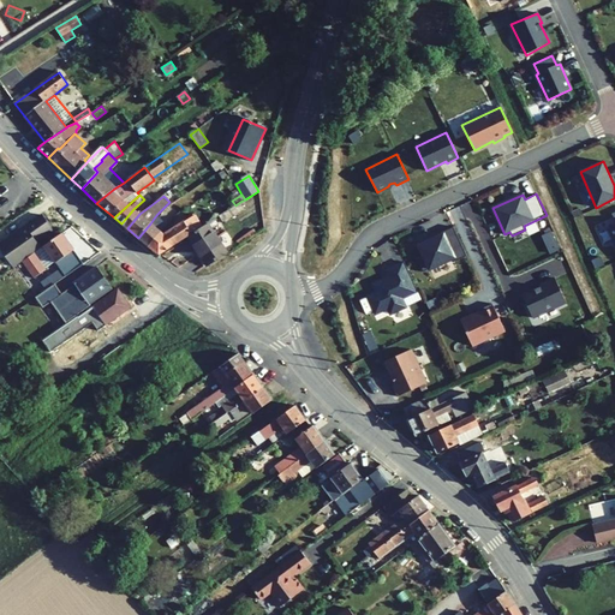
[(52,231),(41,215),(6,239),(22,261),(40,249),(35,242),(52,231)]
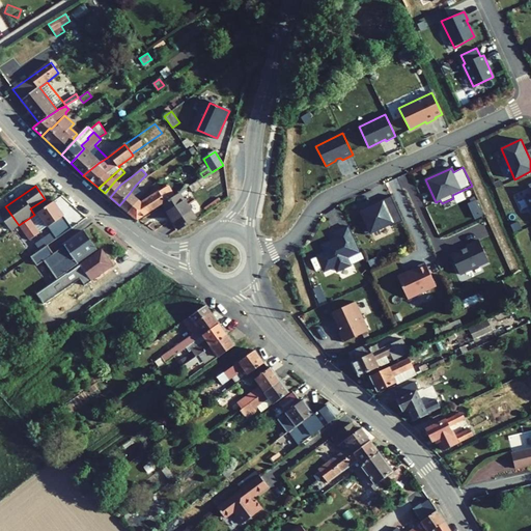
[(130,193),(119,205),(129,213),(139,200),(144,194),(135,186),(130,193)]
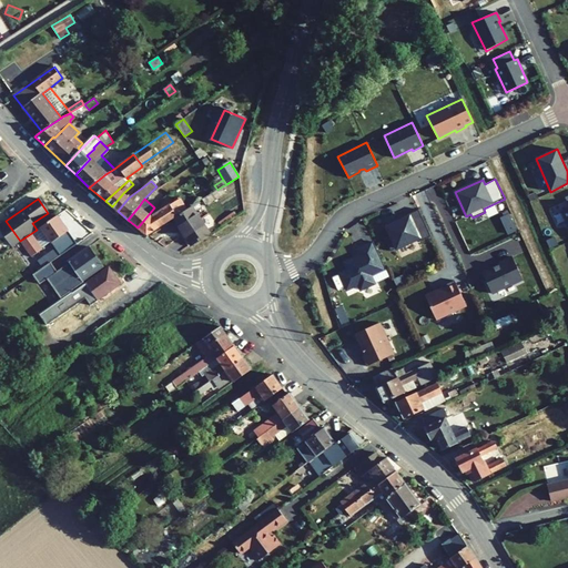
[(146,235),(186,210),(180,199),(151,216),(149,214),(138,227),(146,235)]
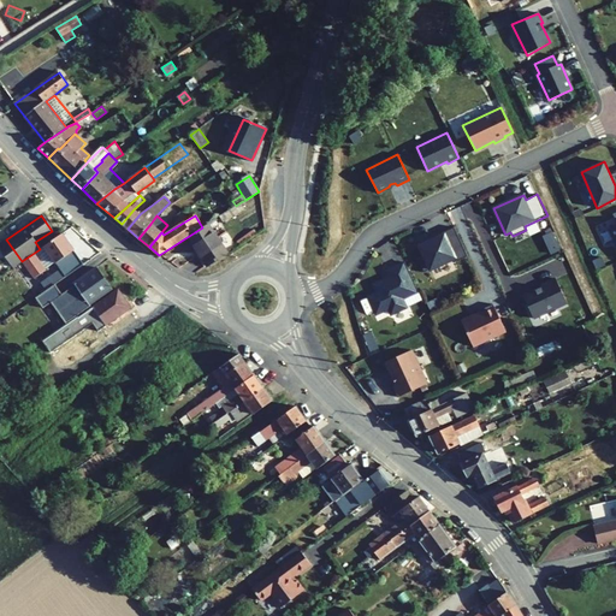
[(208,267),(229,253),(208,224),(188,237),(208,267)]
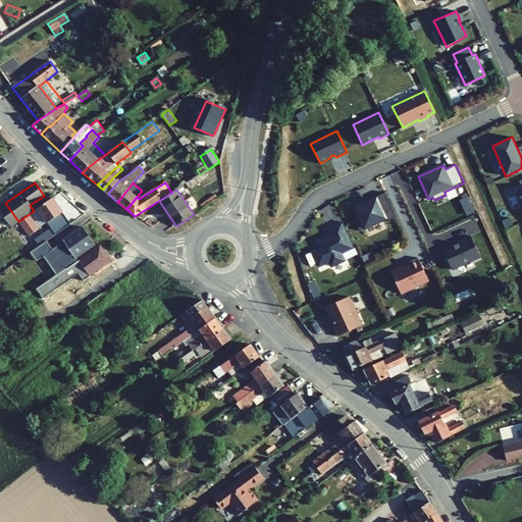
[(396,217),(384,193),(375,197),(375,199),(356,209),(359,216),(354,219),(358,230),(384,219),(386,221),(396,217)]
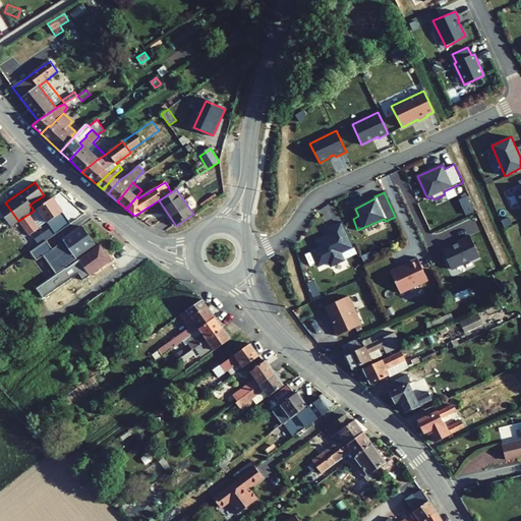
[(70,224),(53,197),(34,211),(18,221),(18,222),(22,227),(25,232),(29,236),(39,228),(39,227),(47,222),(56,234),(70,224)]
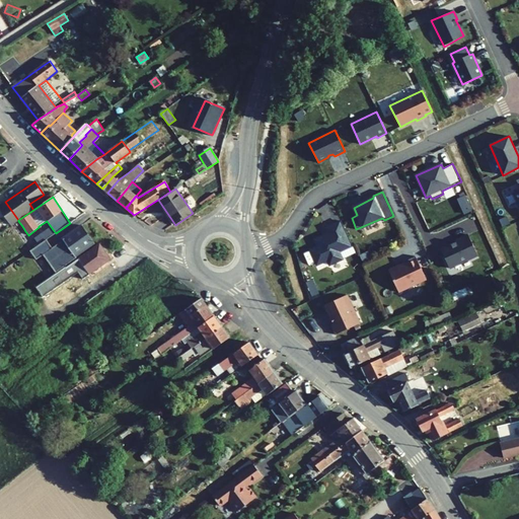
[(18,220),(5,202),(0,205),(0,208),(12,225),(18,221),(18,220)]
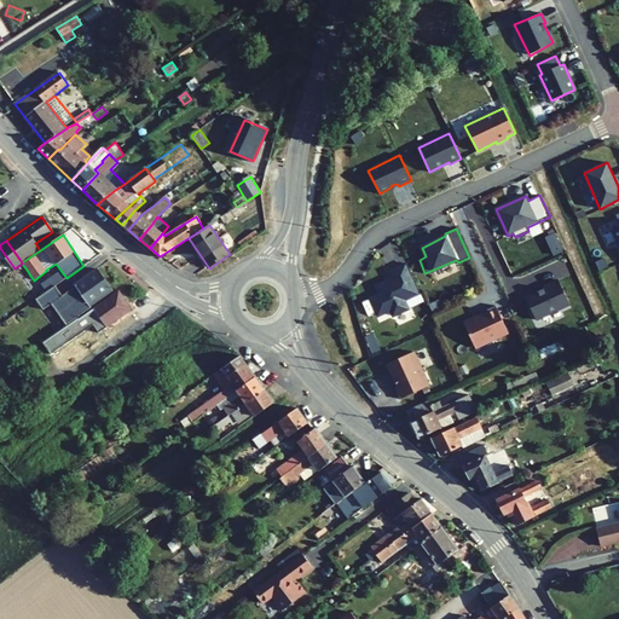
[(420,294),(406,264),(389,272),(392,278),(375,287),(379,294),(370,299),(379,316),(391,311),(393,317),(409,310),(404,301),(420,294)]
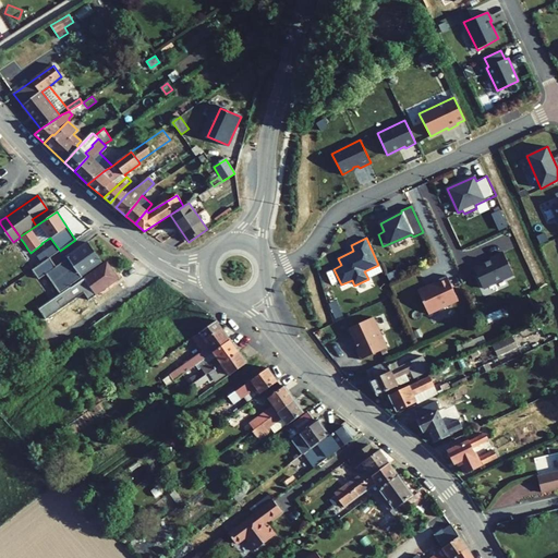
[(101,262),(87,242),(67,256),(68,258),(56,266),(50,257),(33,270),(38,279),(46,275),(59,293),(71,286),(82,278),(81,276),(101,262)]
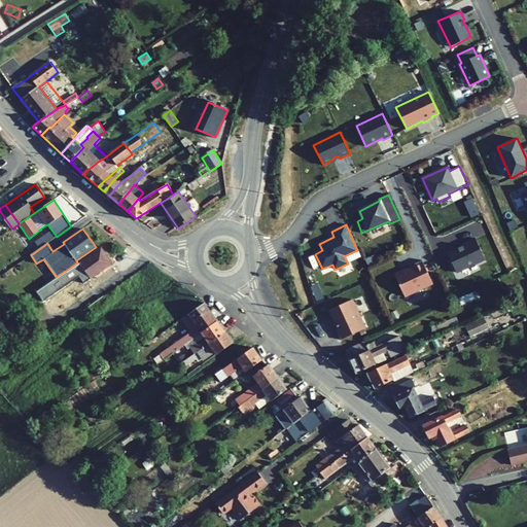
[(464,246),(448,252),(456,273),(485,259),(476,239),(463,244),(464,246)]
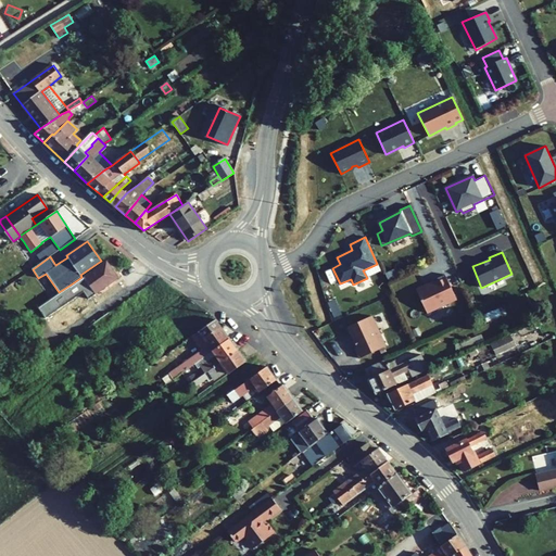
[(81,289),(88,298),(95,292),(96,293),(118,277),(106,261),(72,286),(71,285),(40,305),(46,315),(58,306),(55,304),(74,291),(75,293),(81,289)]
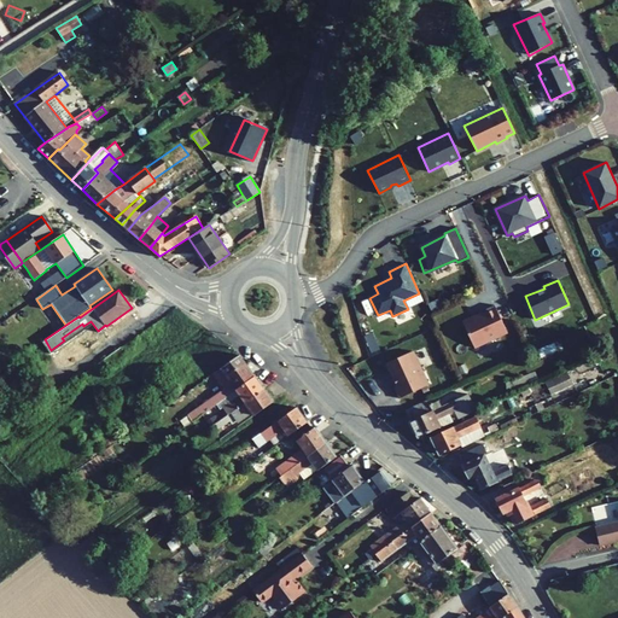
[(507,333),(494,305),(481,312),(482,314),(462,324),(474,349),(507,333)]
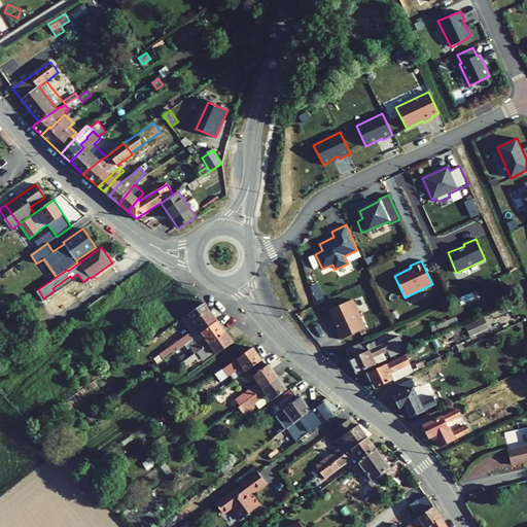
[(93,281),(77,292),(88,308),(103,296),(93,281)]
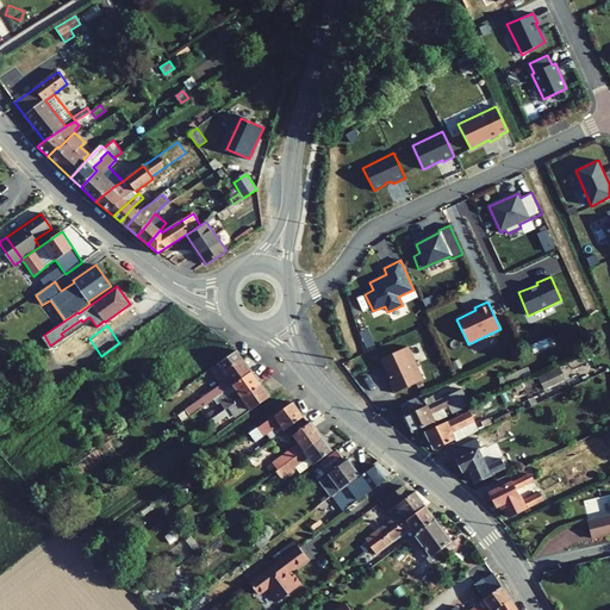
[(551,346),(547,337),(530,344),(534,353),(551,346)]
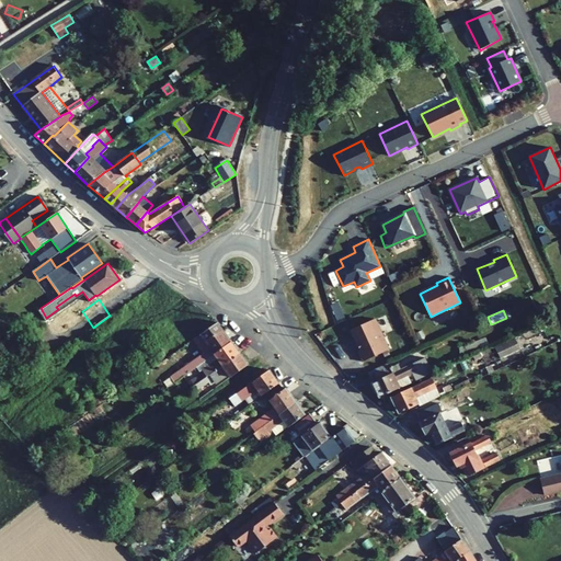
[(376,320),(384,333),(389,330),(382,317),(376,320)]
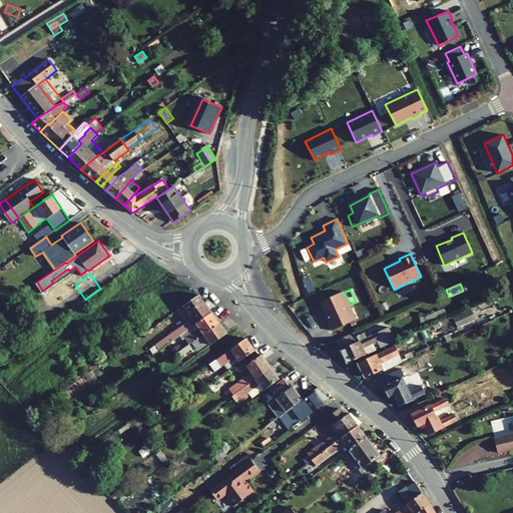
[(343,292),(321,302),(329,321),(328,322),(332,331),(356,320),(343,292)]
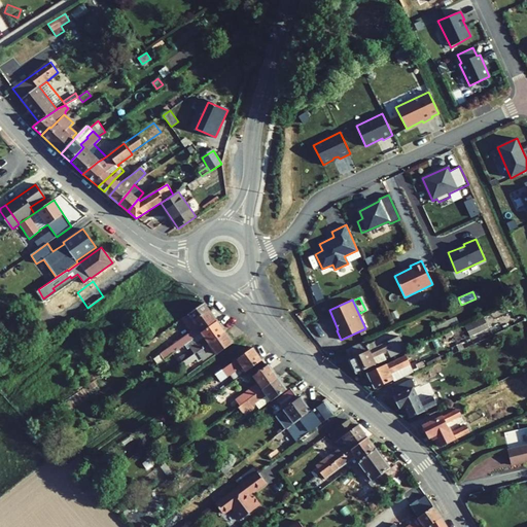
[(184,345),(217,321),(205,303),(182,318),(192,331),(161,354),(164,359),(184,345)]
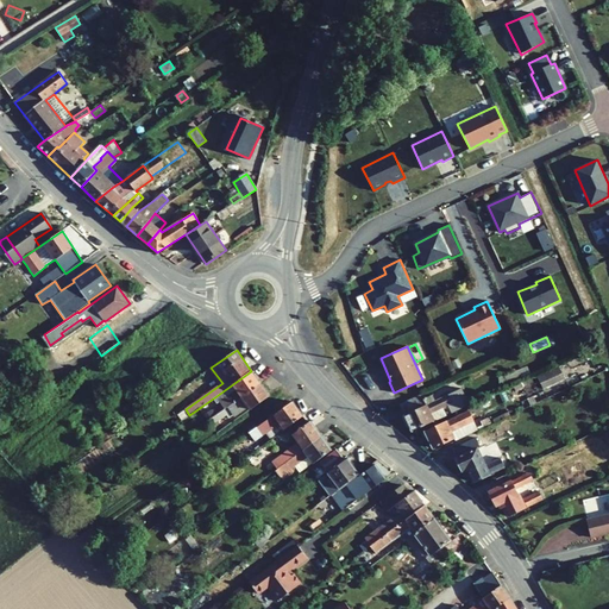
[(529,372),(527,368),(504,377),(507,383),(529,372)]
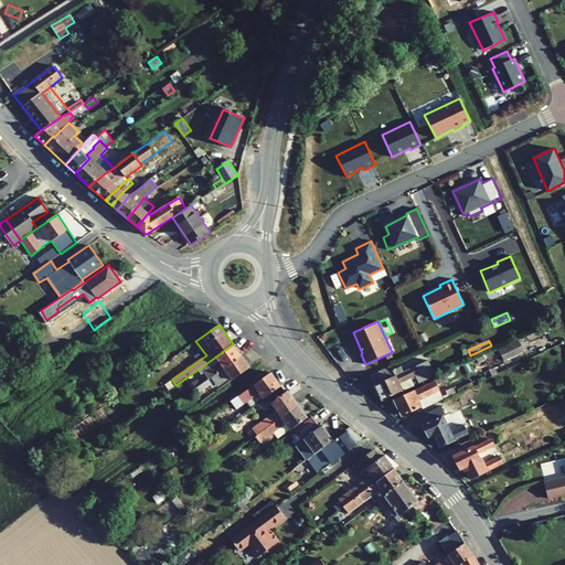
[(523,351),(519,341),(499,351),(503,361),(523,351)]
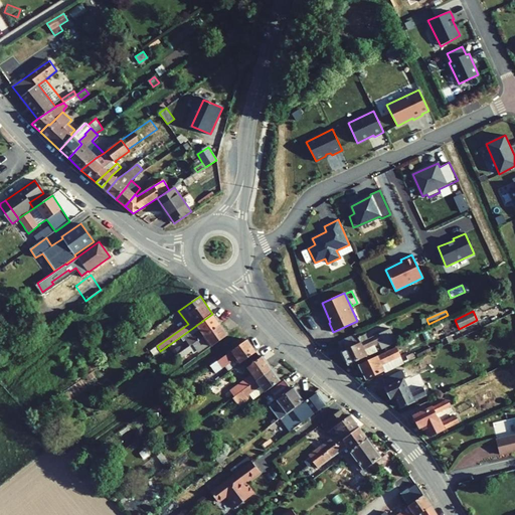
[(142,333),(150,327),(140,313),(132,319),(142,333)]
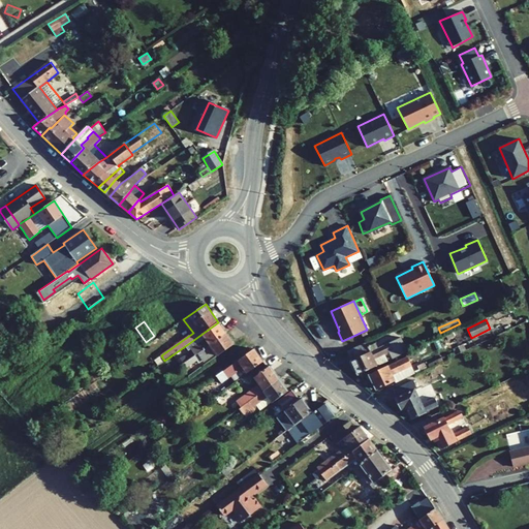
[(218,322),(185,346),(189,350),(191,349),(195,354),(226,334),(218,322)]
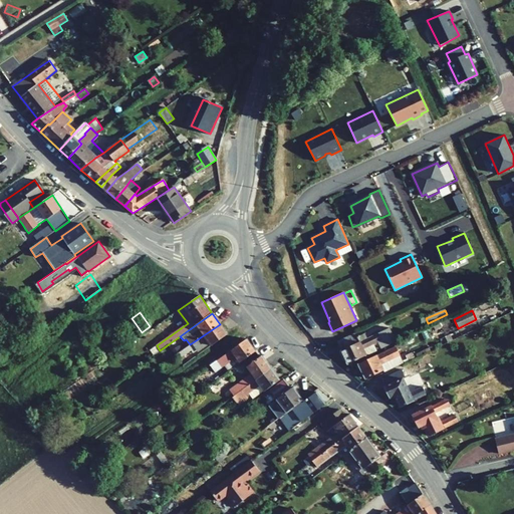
[(227,334),(220,324),(190,344),(175,355),(178,358),(191,349),(193,352),(202,346),(203,347),(210,343),(212,345),(227,334)]
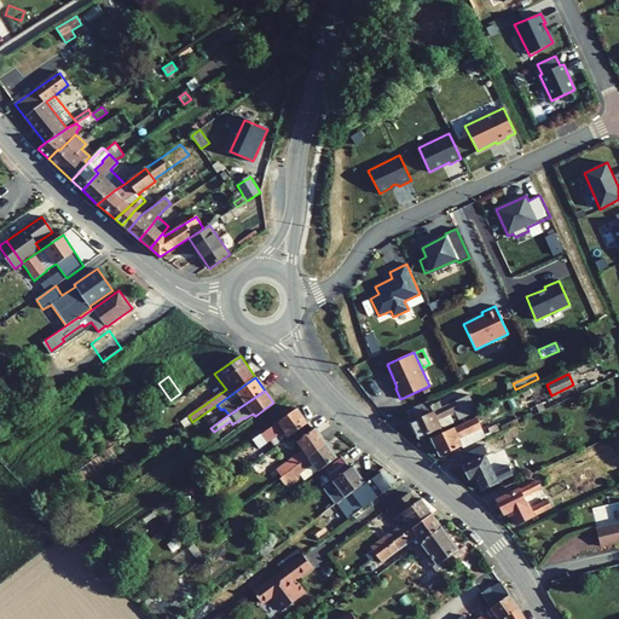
[(418,439),(453,422),(450,415),(455,414),(458,420),(476,411),(469,394),(441,408),(411,422),(418,439)]
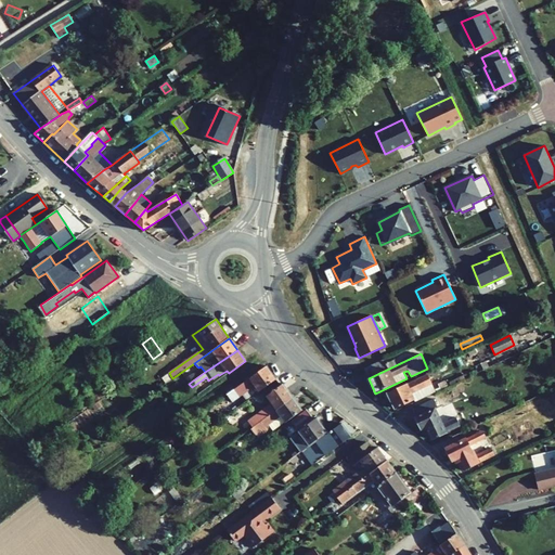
[(396,365),(394,360),(386,363),(385,359),(364,369),(369,378),(396,365)]
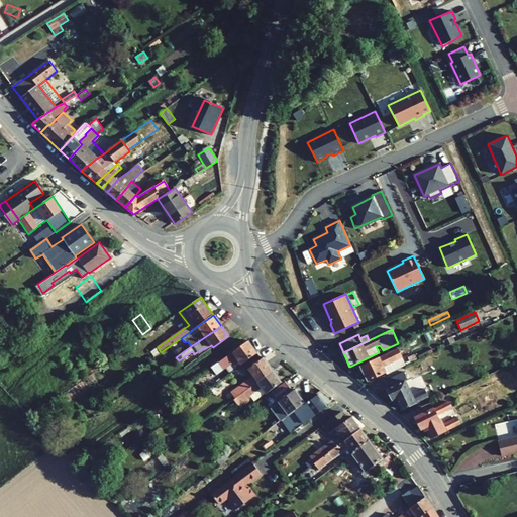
[(397,346),(397,349),(399,353),(407,349),(406,347),(416,342),(414,338),(397,346)]
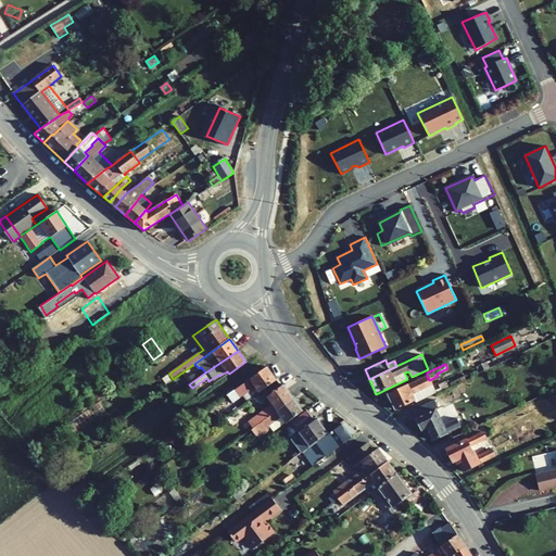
[(232,402),(244,394),(249,400),(277,380),(267,366),(227,394),(232,402)]
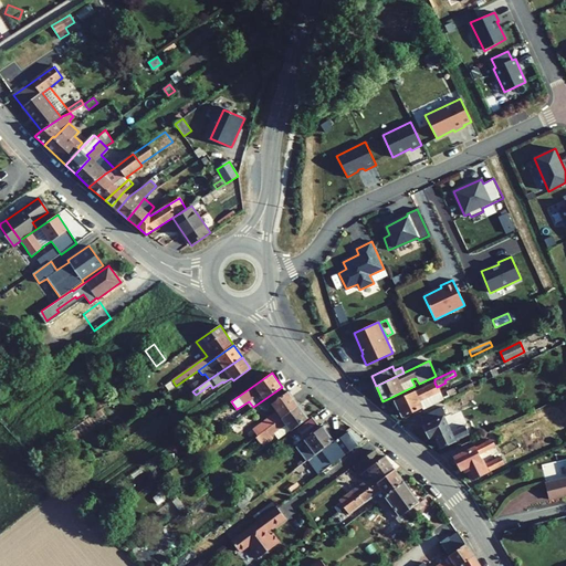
[(168,391),(176,386),(173,380),(165,386),(168,391)]
